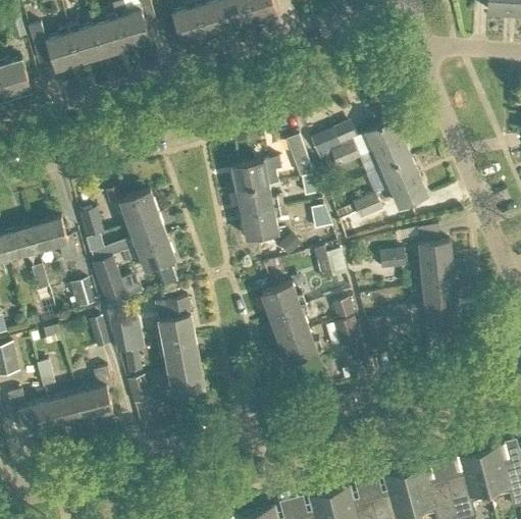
[(121,0),(115,0),(111,1),(113,11),(124,47),(149,40),(144,24),(155,20),(149,0),(137,0),(140,8),(125,13),(121,0)]
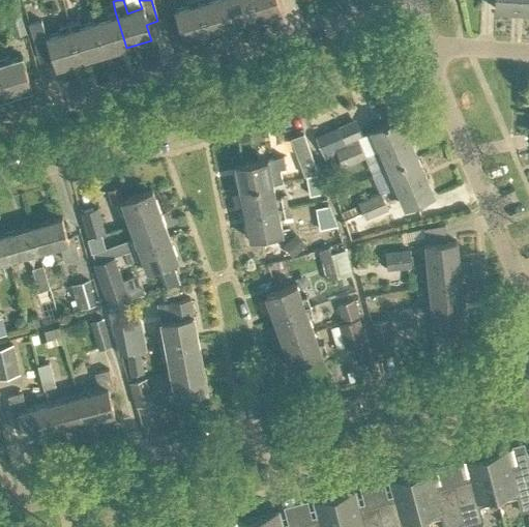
[(207,36),(196,0),(192,0),(185,2),(187,7),(173,11),(183,44),(207,36)]
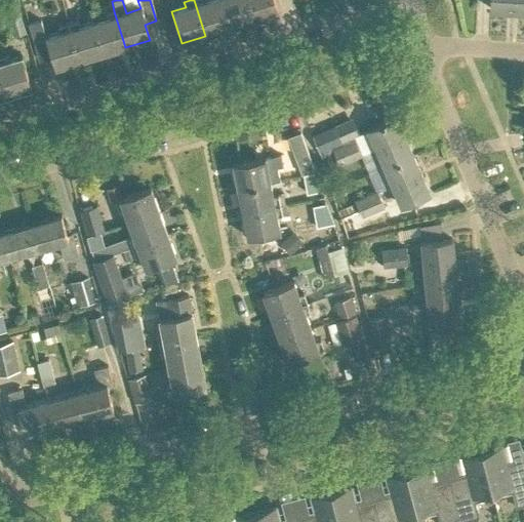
[(205,0),(194,0),(205,36),(230,28),(220,0),(208,0),(206,1),(205,0)]
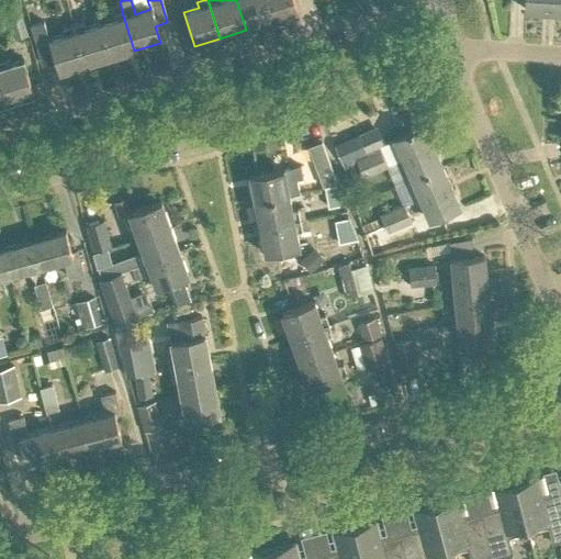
[(236,0),(246,30),(271,22),(265,0),(236,0)]
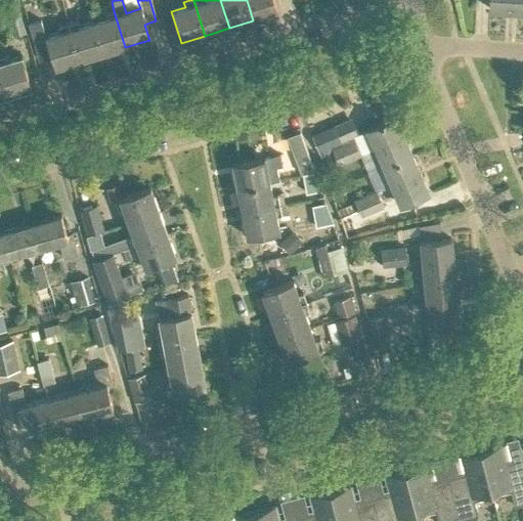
[(247,0),(253,20),(277,13),(272,0),(247,0)]
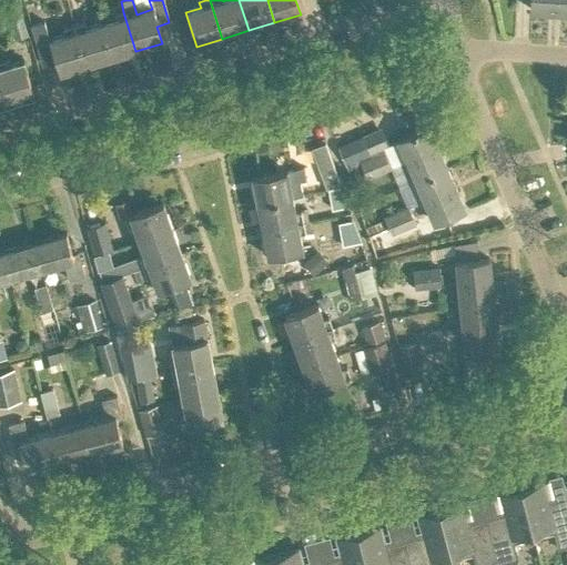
[(553,12),(554,0),(532,0),(532,10),(553,12)]
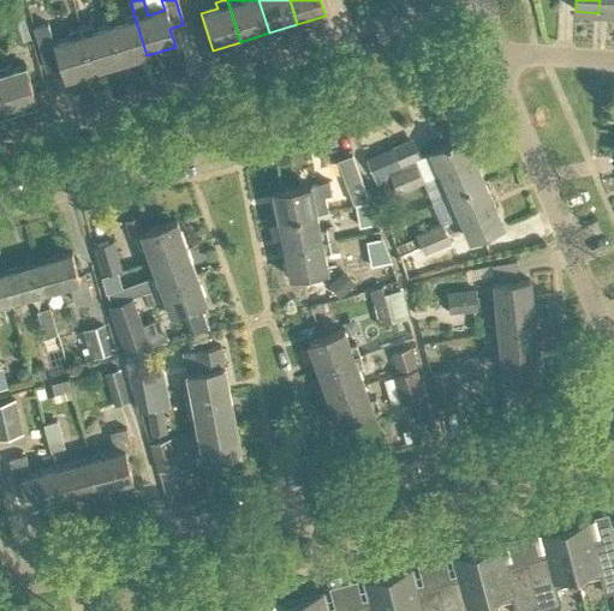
[(613,0),(600,0),(598,13),(613,13),(613,0)]
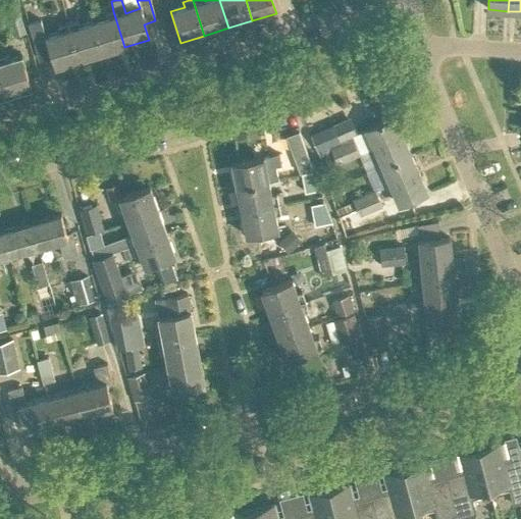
[(105,19),(92,23),(101,54),(124,47),(113,11),(103,14),(105,19)]
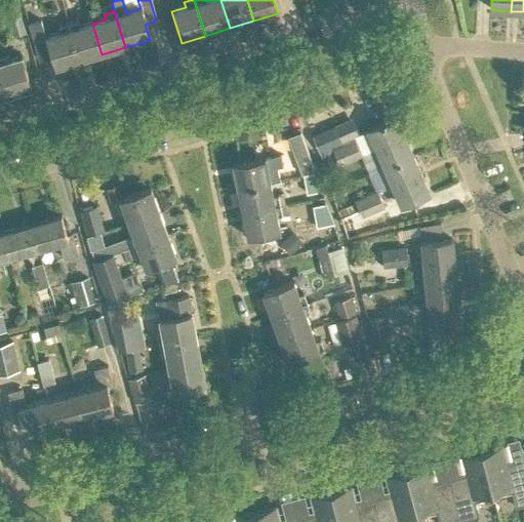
[(39,21),(27,25),(39,64),(51,59),(53,70),(78,63),(67,26),(56,29),(57,34),(44,38),(39,21)]
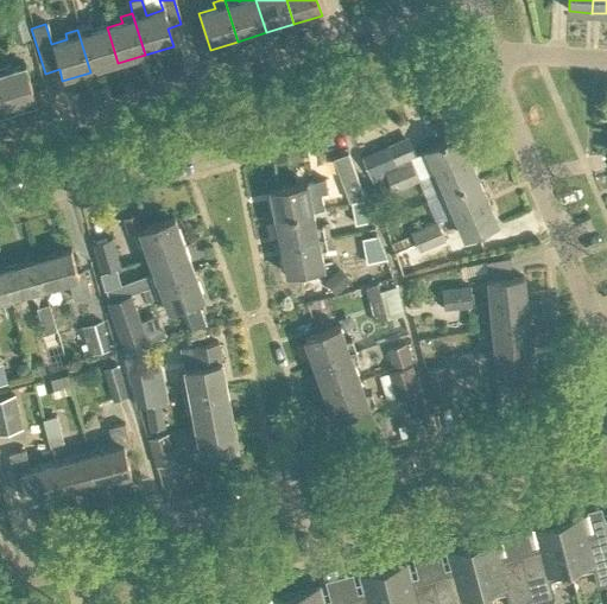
[(89,26),(77,30),(90,72),(118,63),(107,27),(92,31),(89,26)]
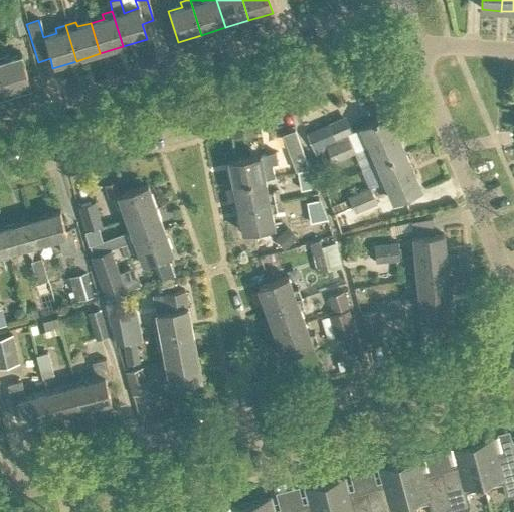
[(5,56),(0,57),(0,73),(6,95),(30,88),(20,56),(7,60),(5,56)]
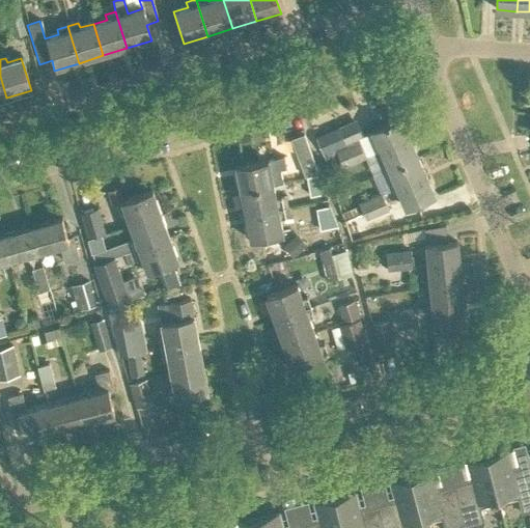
[(371,133),(357,139),(359,142),(365,158),(380,151),(408,139),(399,119),(371,132),(371,133)]
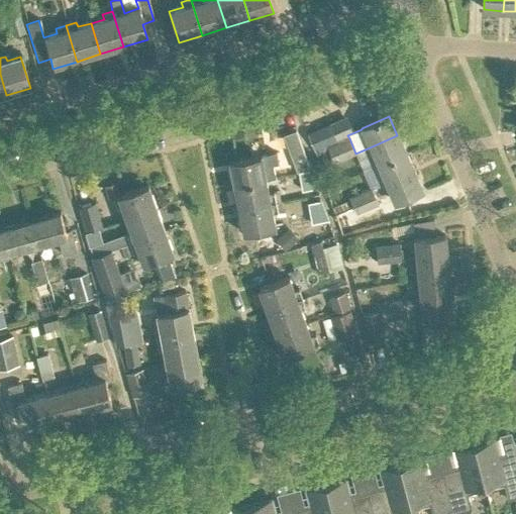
[(336,140),(329,124),(306,134),(316,156),(325,151),(323,146),(336,140)]
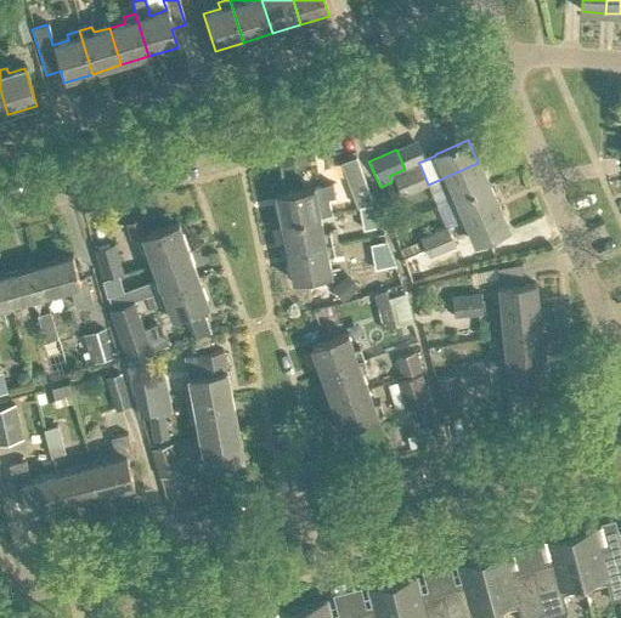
[(445,177),(455,199),(487,186),(478,163),(445,177)]
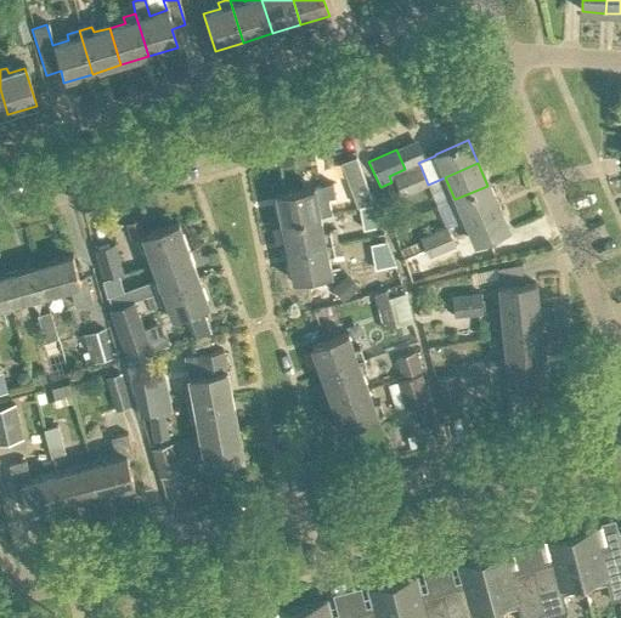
[(401,198),(428,186),(428,185),(421,166),(393,179),(401,198)]
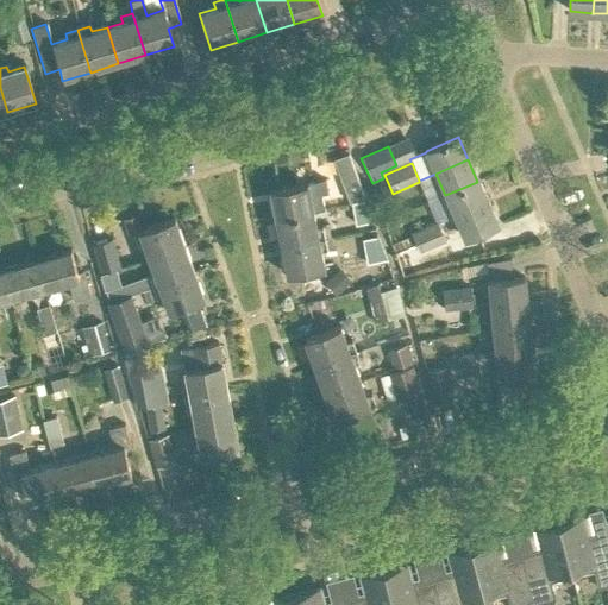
[(339,177),(349,203),(361,200),(364,199),(353,171),(339,177)]
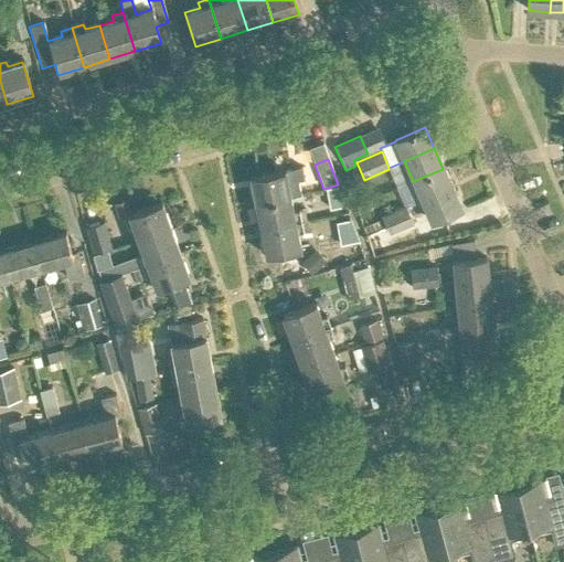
[(302,168),(251,177),(256,204),(290,198),(300,195),(297,181),(305,180),(302,168)]
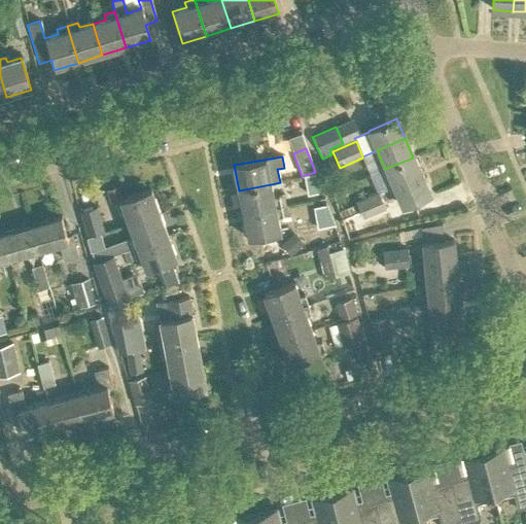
[(421,177),(413,158),(385,169),(393,188),(421,177)]
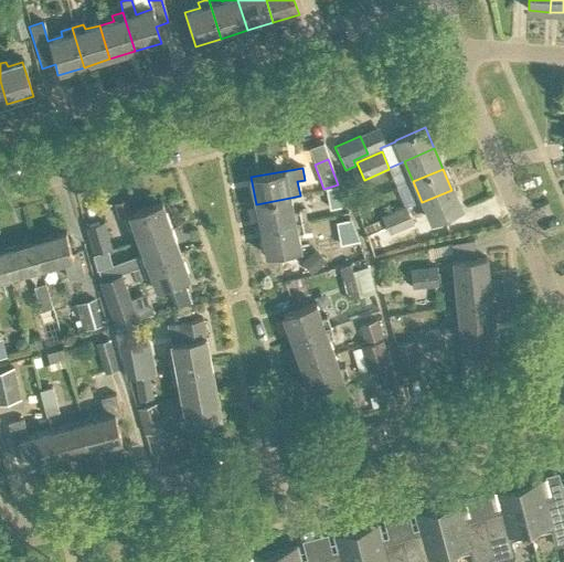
[(353,171),(344,176),(347,181),(355,178),(353,171)]
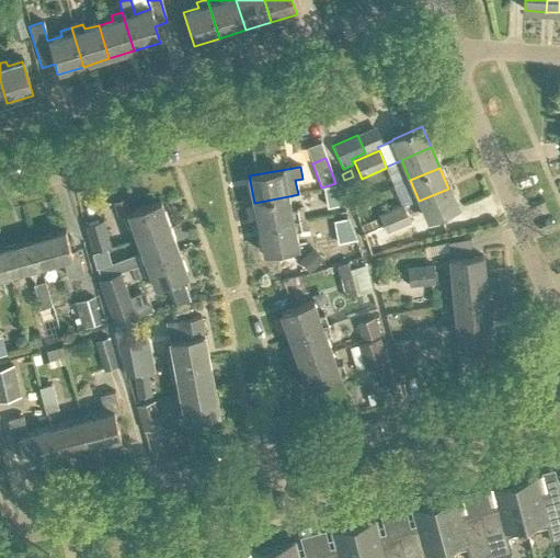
[(332,186),(324,189),(328,209),(339,206),(334,185),(332,186)]
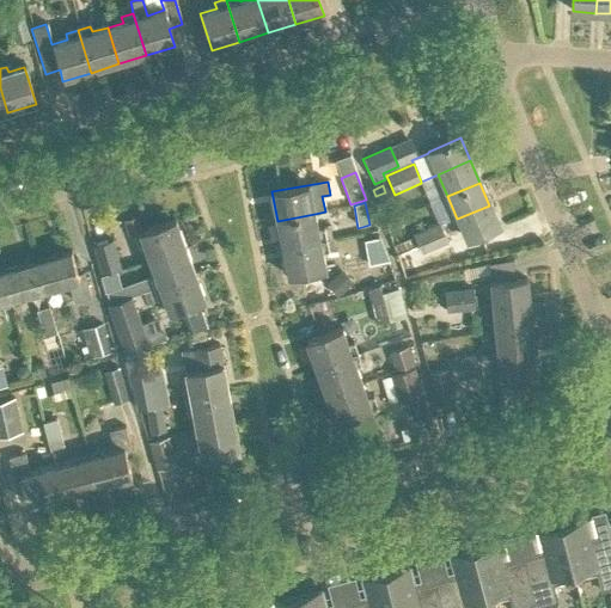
[(489,206),(457,219),(466,241),(499,227),(489,206)]
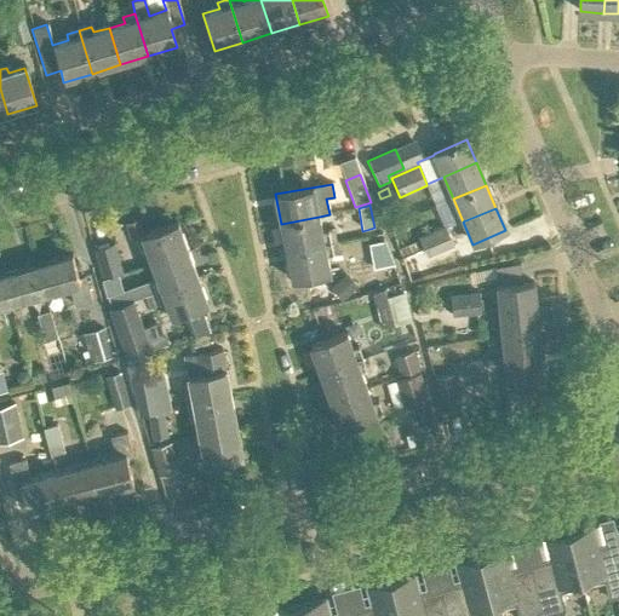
[(281,224),(286,253),(337,243),(336,243),(330,245),(327,231),(322,232),(319,217),(281,224)]
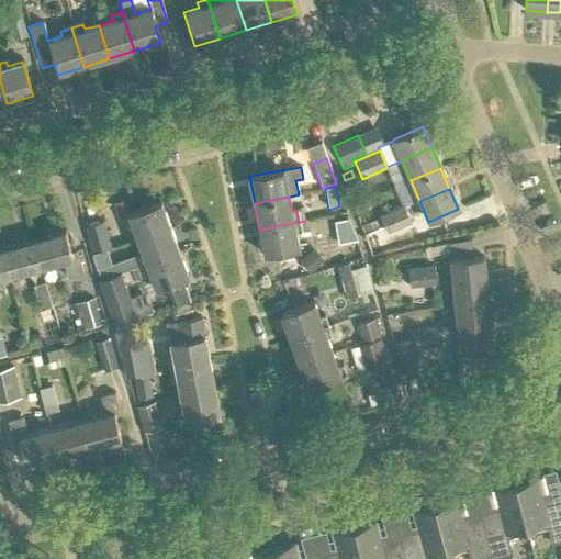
[(126,199),(112,203),(116,217),(131,213),(126,199)]
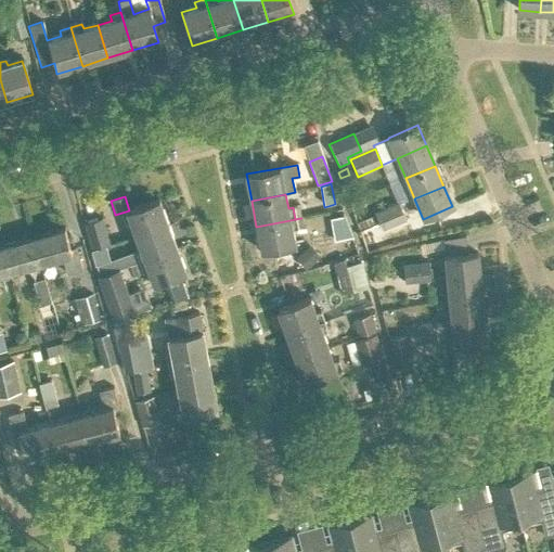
[(130,223),(134,236),(167,225),(158,200),(120,214),(125,225),(130,223)]
